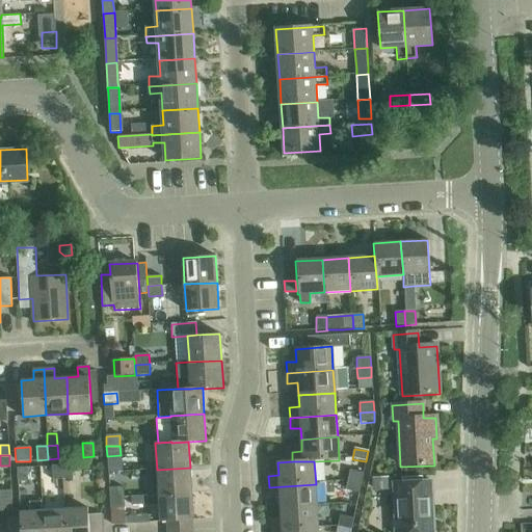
[(72,463),(61,464),(62,478),(73,478),(72,463)]
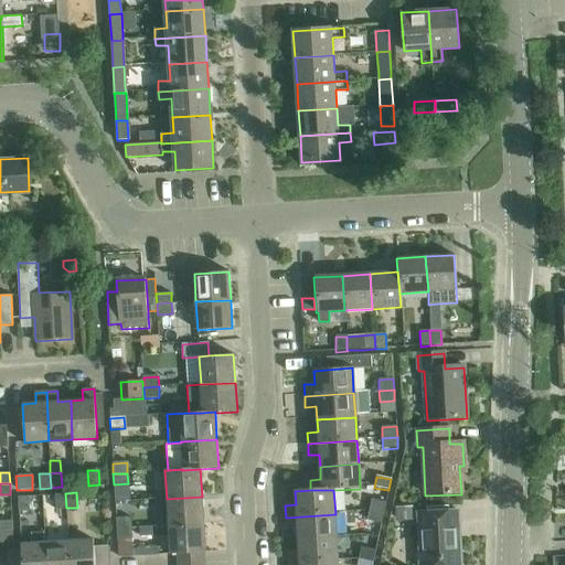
[(65,493),(54,494),(55,509),(66,508),(65,493)]
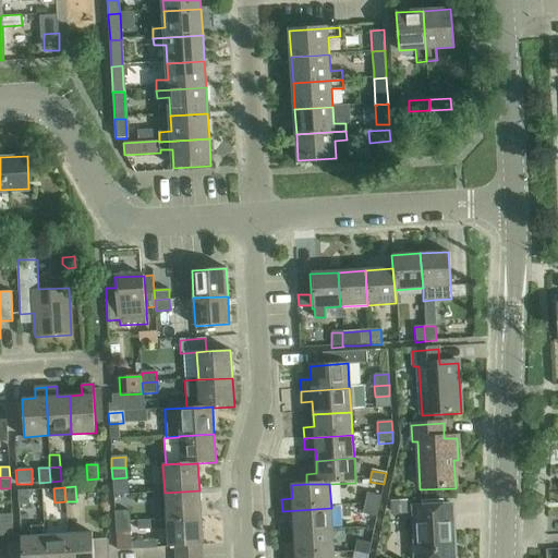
[(29,504),(28,489),(17,490),(19,505),(29,504)]
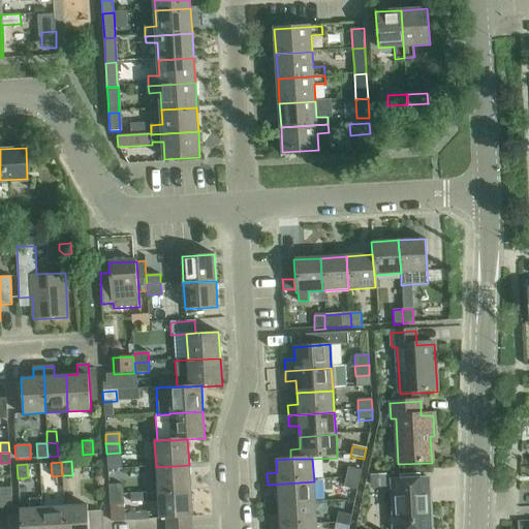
[(190,491),(189,465),(156,467),(157,493),(190,491)]
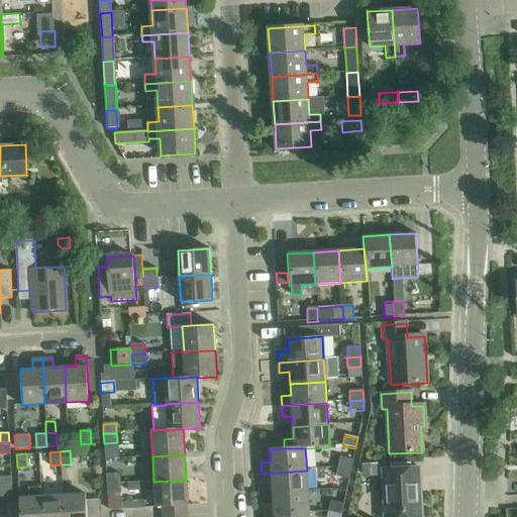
[(353,460),(340,457),(338,468),(351,471),(353,460)]
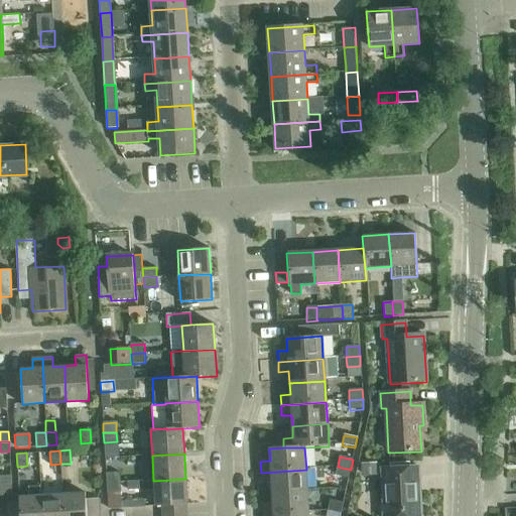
[(377,463),(360,464),(361,476),(378,475),(377,463)]
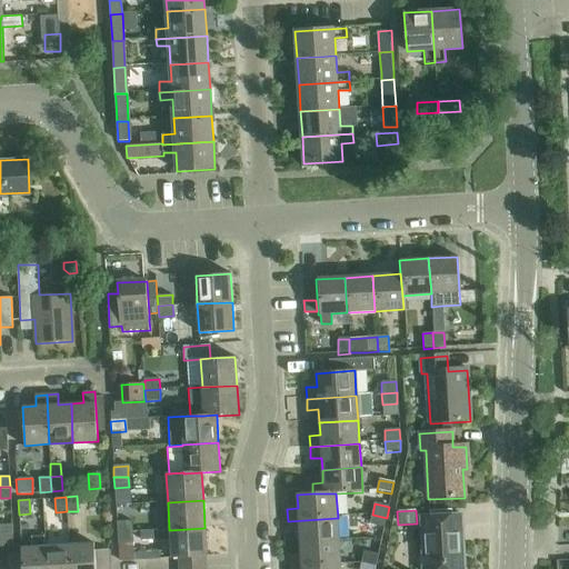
[(387,518),(372,515),(370,526),(385,528),(387,518)]
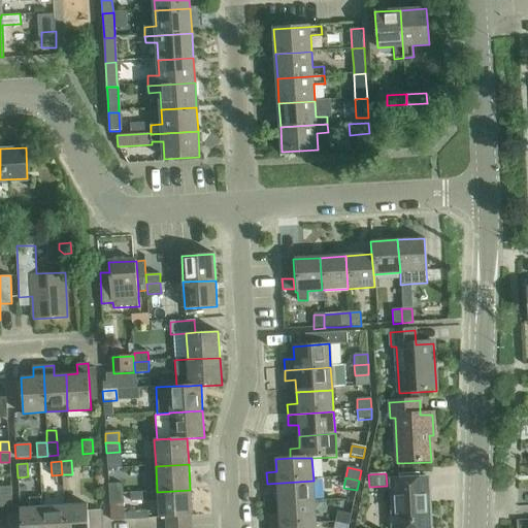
[(393,527),(429,527),(428,479),(391,481),(393,527)]
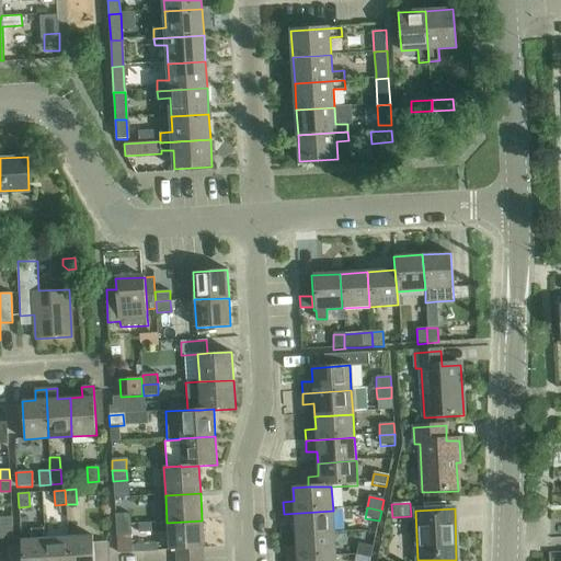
[(334,534),(333,511),(284,514),(285,525),(295,524),(296,536),(334,534)]
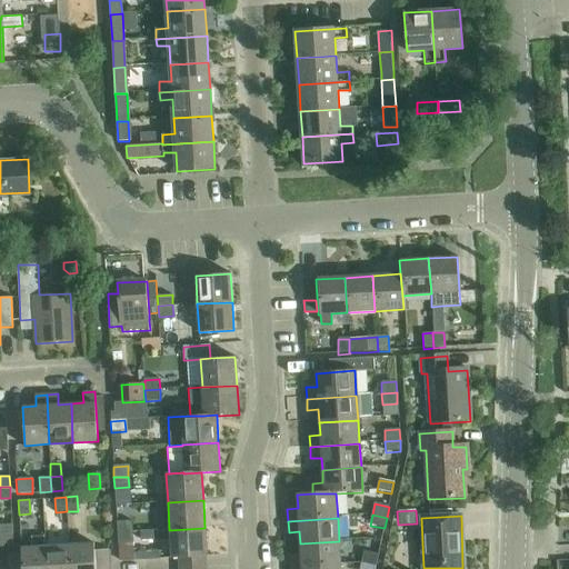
[(117,522),(117,533),(131,532),(131,521),(117,522)]
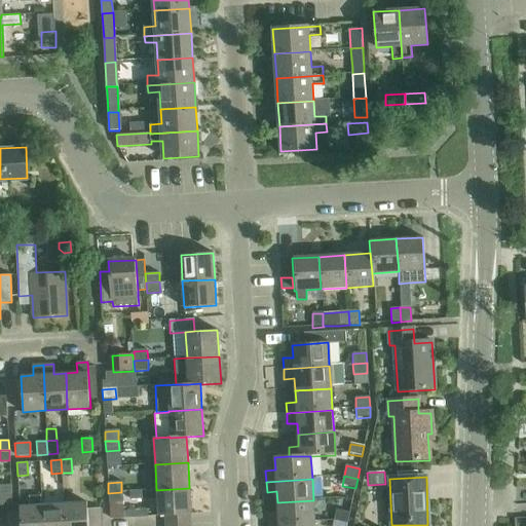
[(0,484),(0,494),(11,494),(11,484),(0,484)]
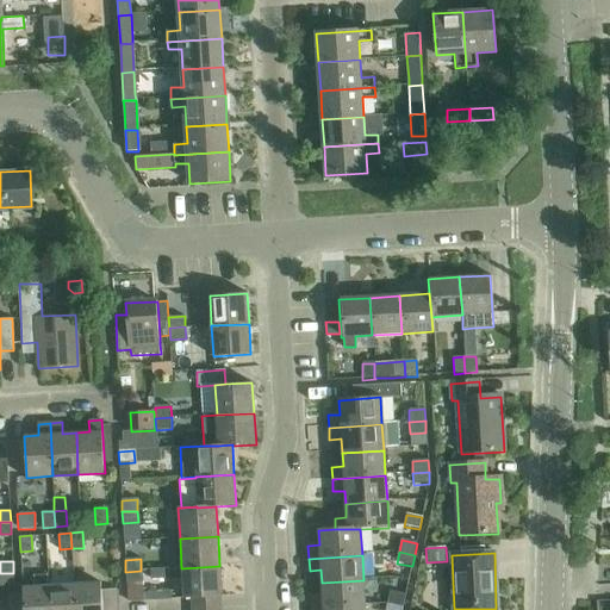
[(184,599),(191,598),(219,598),(219,597),(222,597),(219,566),(181,568),(184,599)]
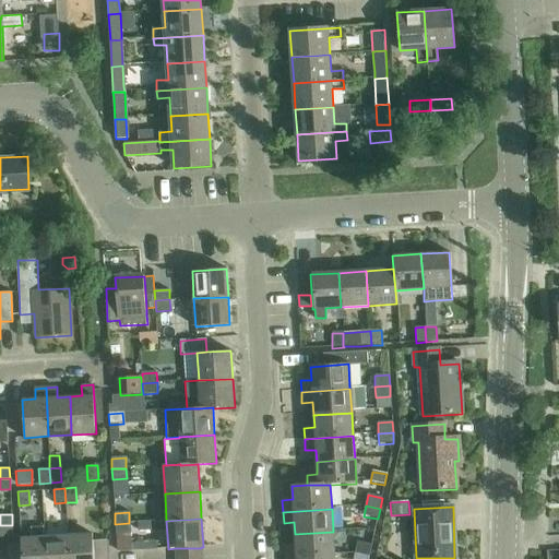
[(152,522),(139,522),(139,531),(152,530),(152,522)]
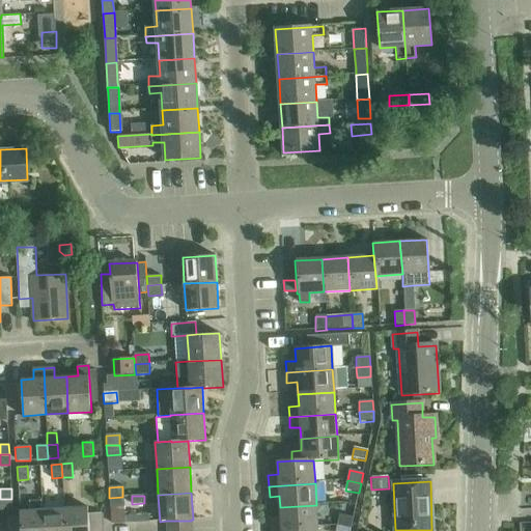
[(109,498),(110,507),(123,507),(122,497),(109,498)]
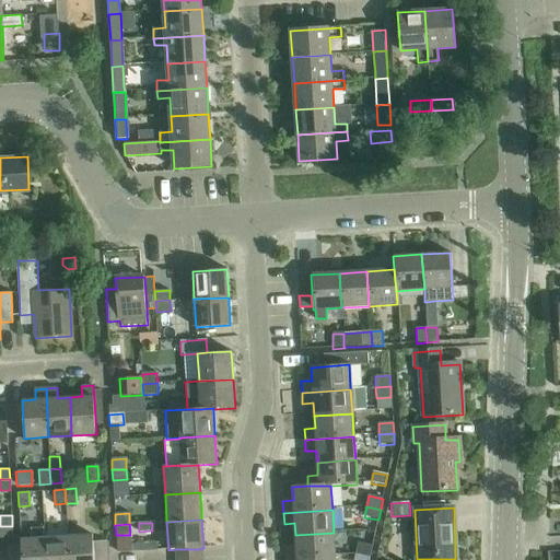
[(0,537),(13,537),(12,526),(0,526),(0,537)]
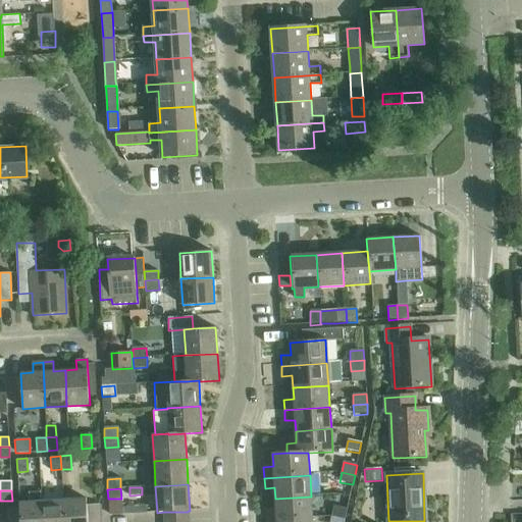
[(312,517),(311,497),(275,499),(276,511),(266,511),(267,520),(312,517)]
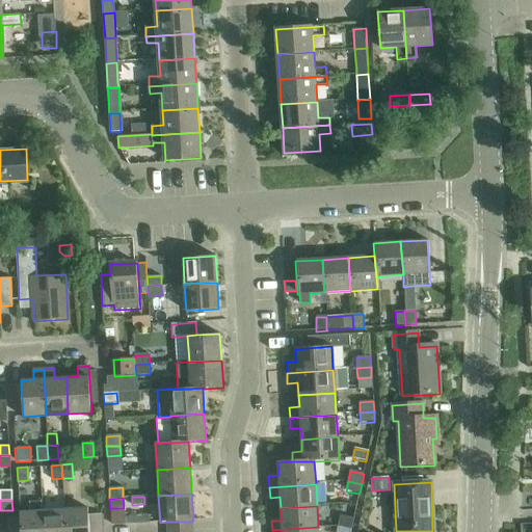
[(87,507),(64,509),(65,531),(88,531),(87,513),(87,507)]
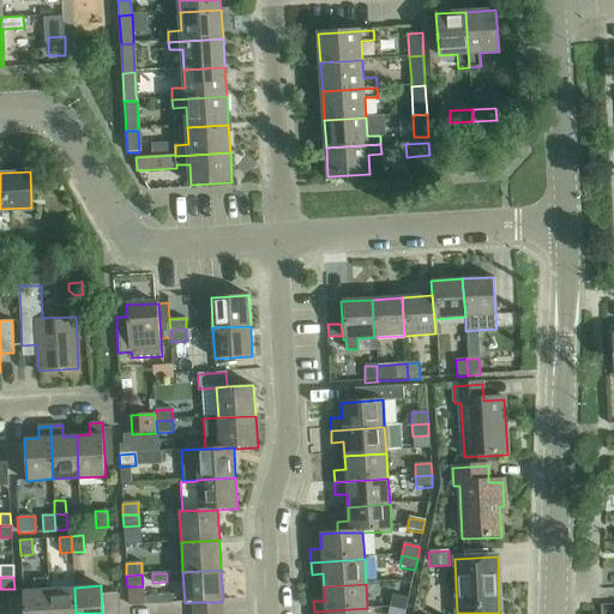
[(76,613),(74,588),(48,589),(49,613),(76,613)]
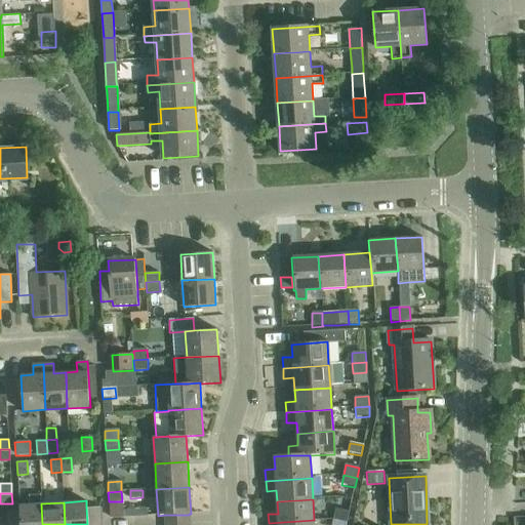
[(19,505),(19,511),(19,524),(42,524),(41,503),(19,505)]
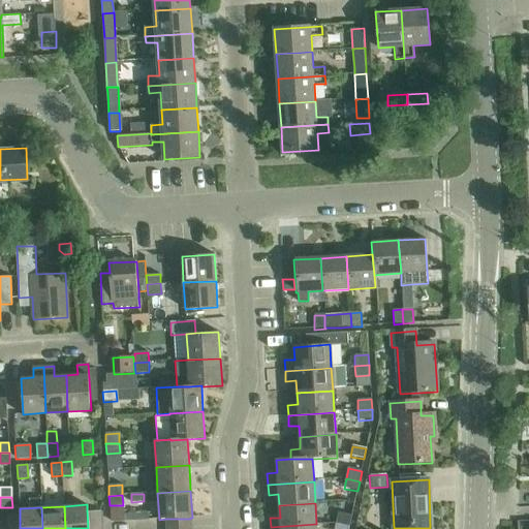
[(100,528),(99,509),(87,510),(88,528),(100,528)]
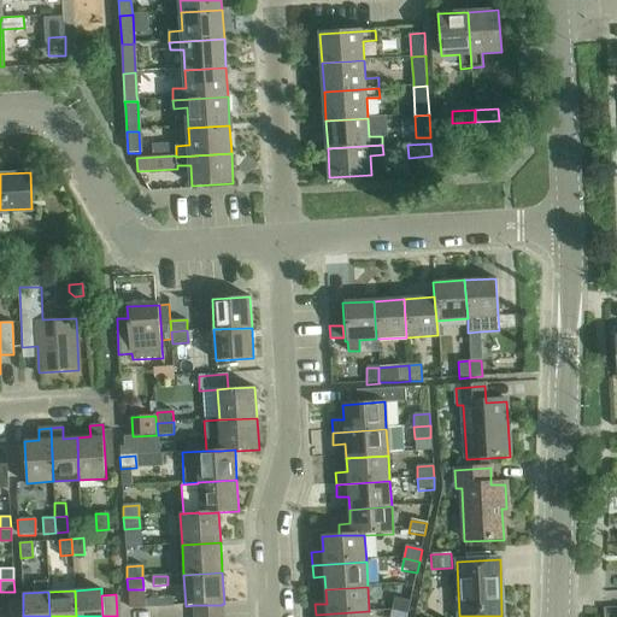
[(172,595),(150,597),(150,607),(172,606),(172,595)]
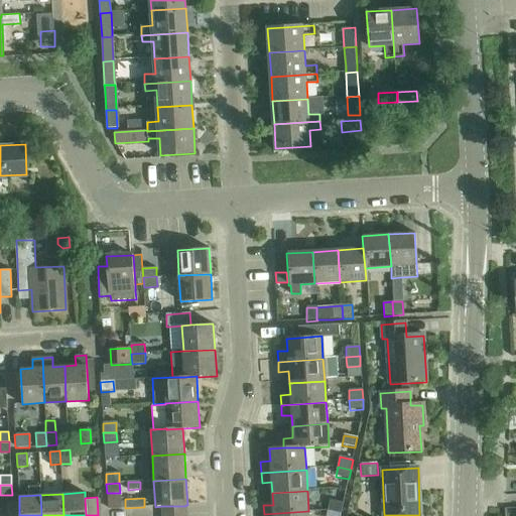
[(329,510),(342,513),(344,504),(331,501),(329,510)]
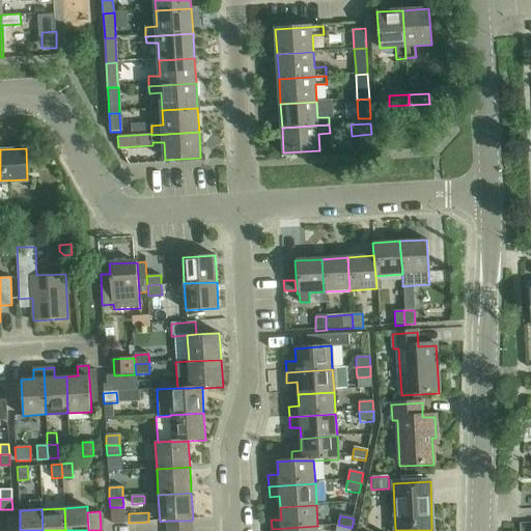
[(6,530),(20,530),(20,516),(6,518),(6,530)]
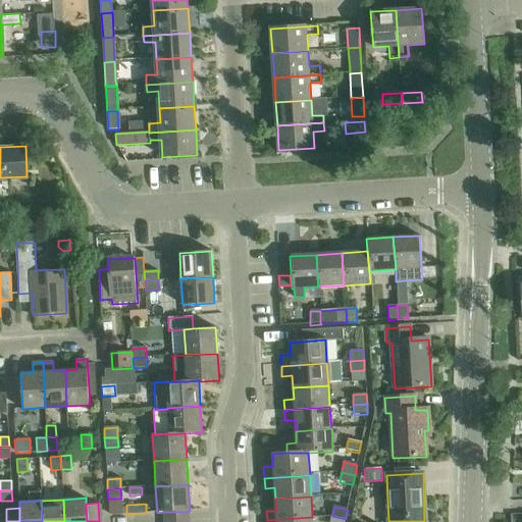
[(188,521),(188,512),(163,512),(163,521),(188,521)]
